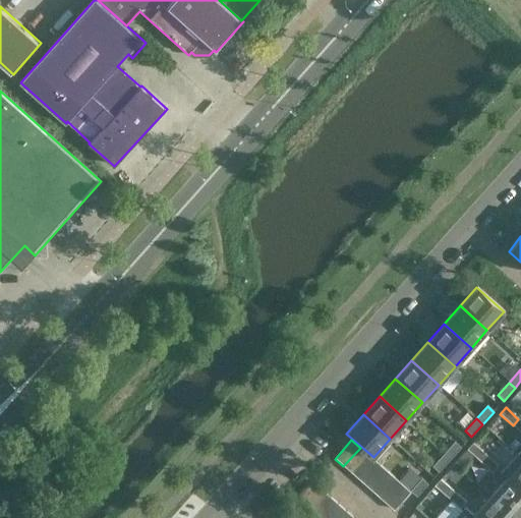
[(450,461),(461,449),(455,443),(444,455),(450,461)]
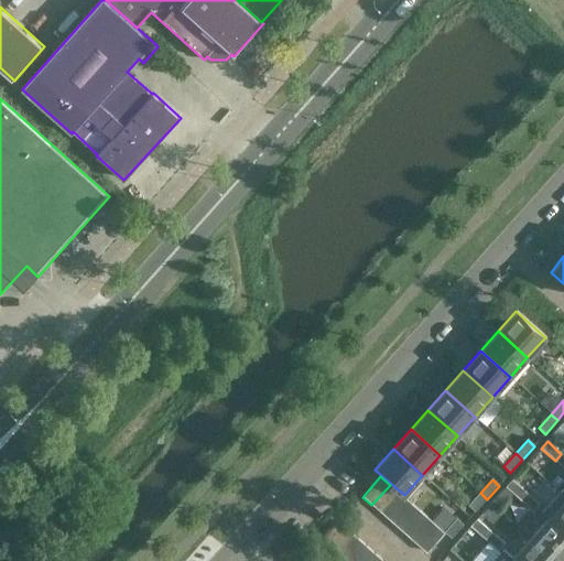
[(512,481),(506,487),(520,500),(525,493),(512,481)]
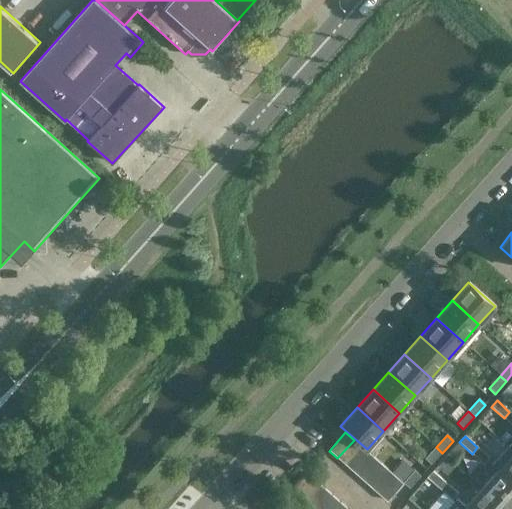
[(354,440),(337,458),(346,465),(362,447),(354,440)]
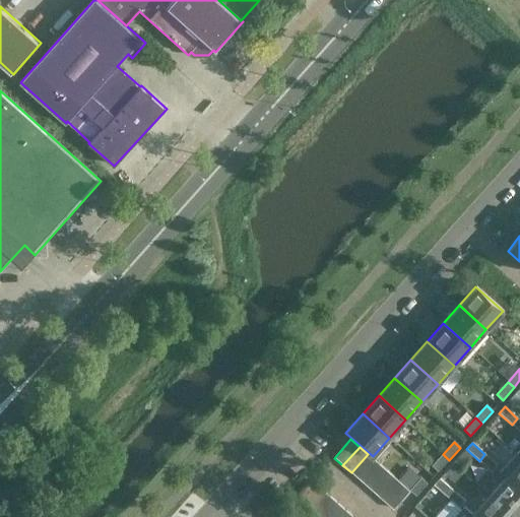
[(376,461),(368,454),(351,472),(360,480),(376,461)]
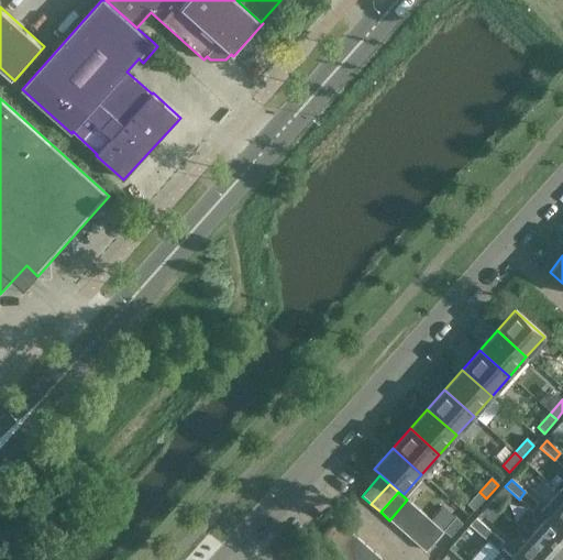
[(486,498),(479,492),(467,505),(474,512),(486,498)]
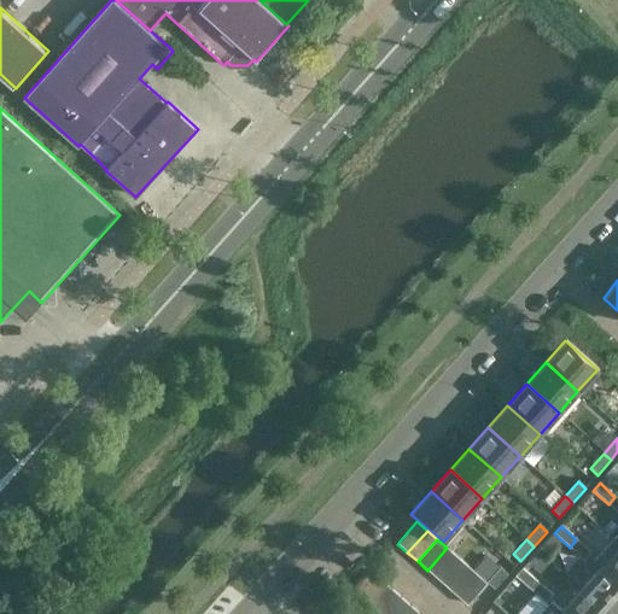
[(576,539),(570,548),(584,561),(592,554),(576,539)]
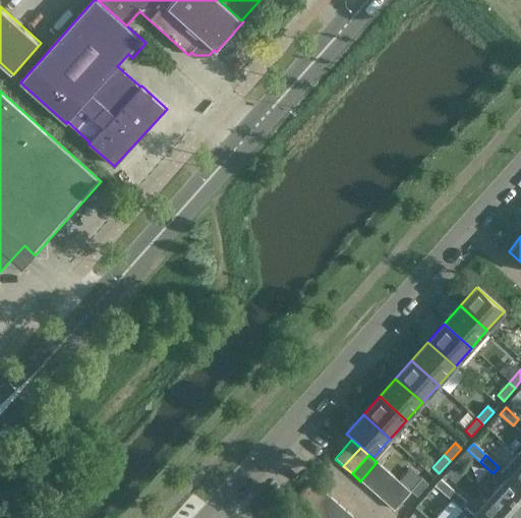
[(520,460),(517,457),(501,475),(507,480),(520,493),(520,460)]
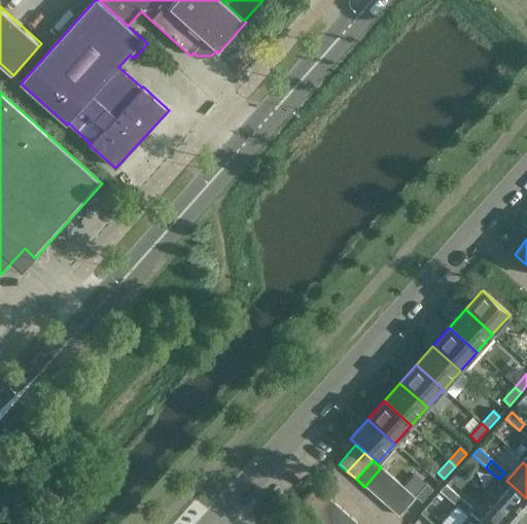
[(389,475),(381,467),(364,487),(373,494),(389,475)]
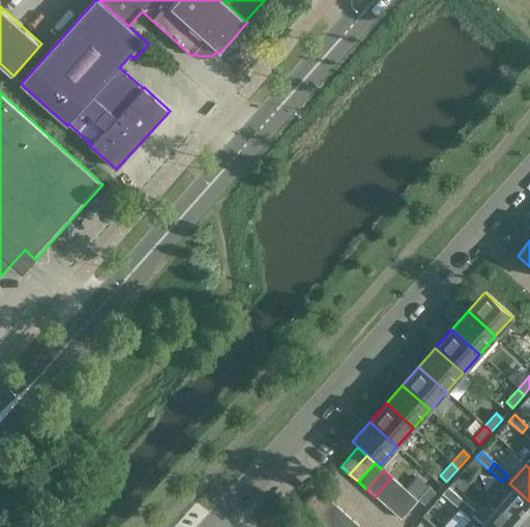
[(400,486),(391,477),(375,497),(383,504),(400,486)]
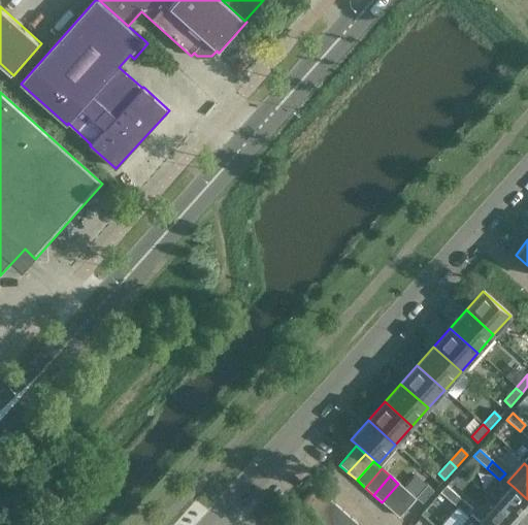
[(406,491),(398,484),(382,502),(390,510),(406,491)]
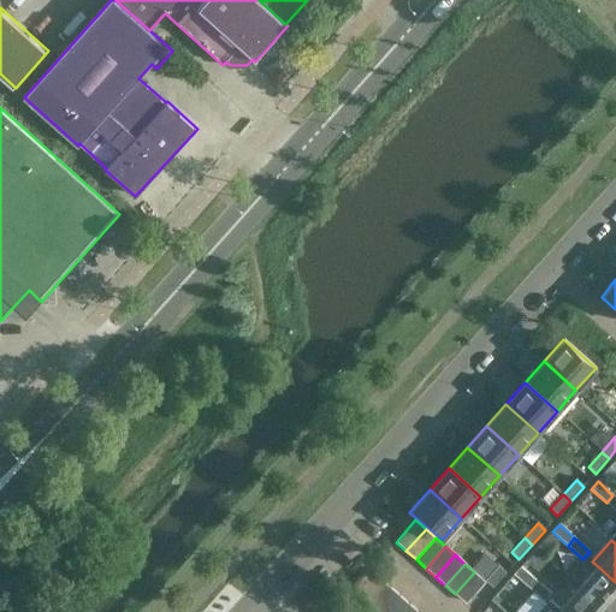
[(493,588),(507,574),(498,566),(485,582),(486,582),(493,588)]
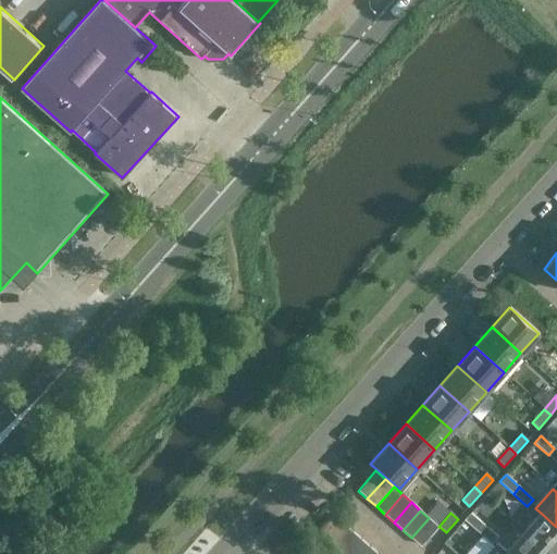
[(471,514),(465,520),(479,532),(484,526),(471,514)]
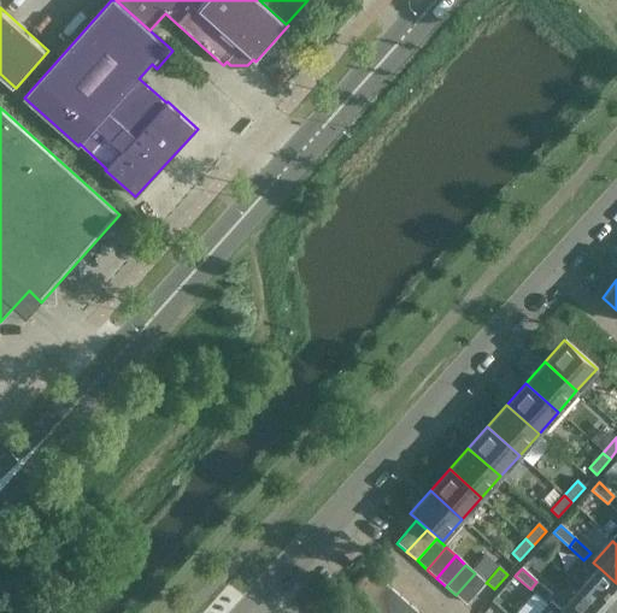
[(616,583),(600,569),(581,590),(606,612),(616,612),(616,583)]
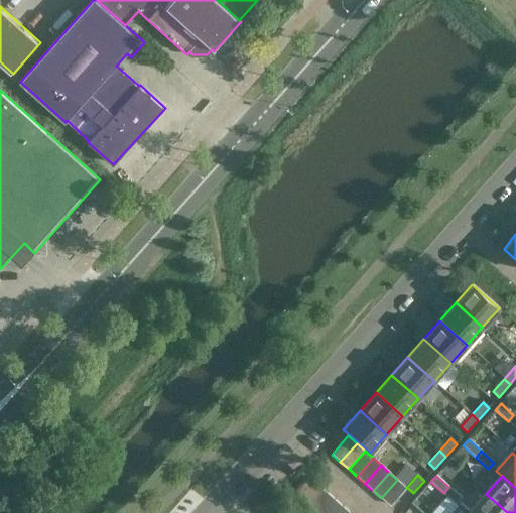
[(406,488),(397,480),(381,498),(391,507),(407,488),(406,488)]
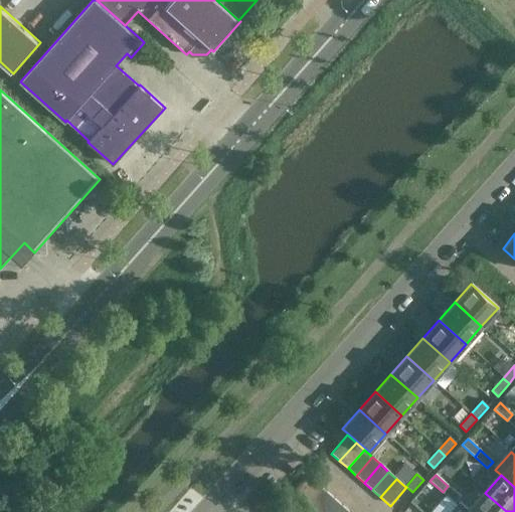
[(303,504),(311,511),(328,494),(319,486),(303,504)]
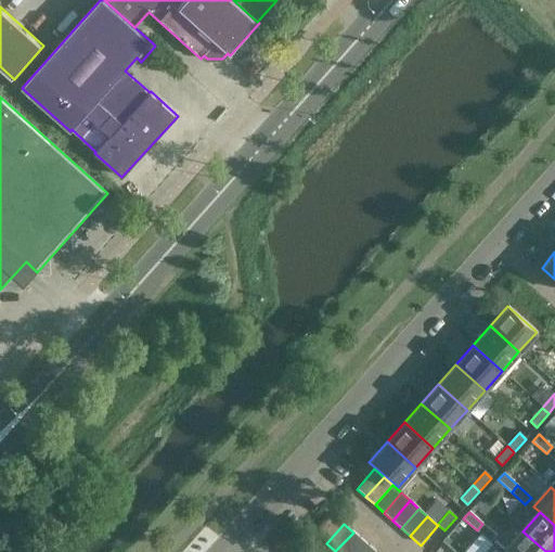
[(482,524),(477,530),(491,542),(497,536),(482,524)]
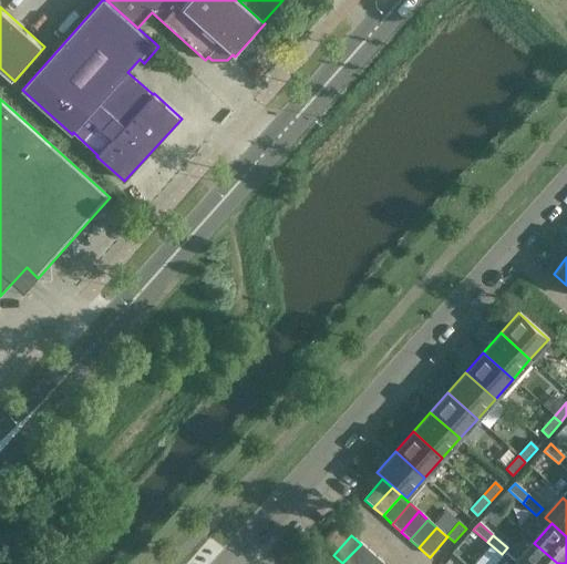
[(557,563),(534,543),(516,563),(557,563)]
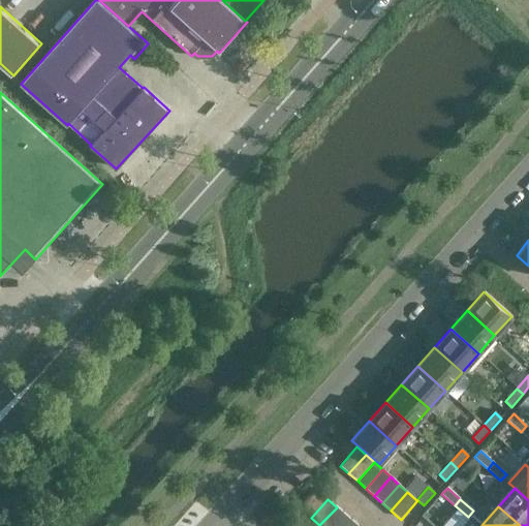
[(319,525),(334,525),(345,515),(337,507),(319,525)]
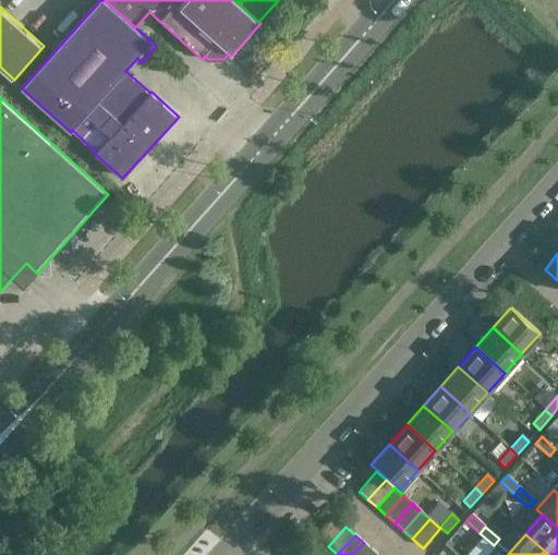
[(368,554),(373,551),(364,543),(352,554),(368,554)]
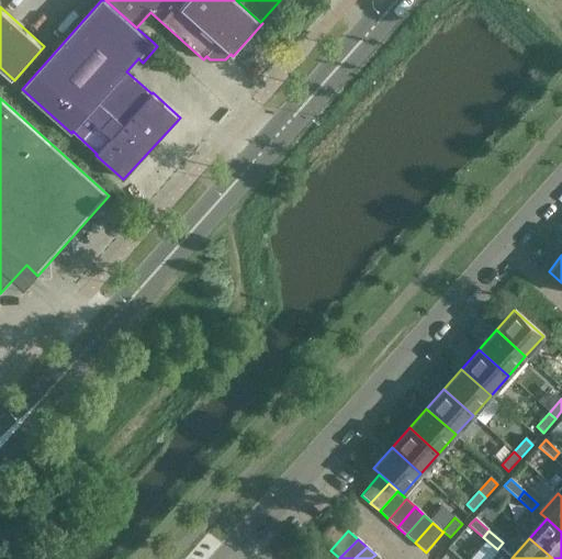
[(495,556),(493,558),(512,558),(502,549),(495,556)]
